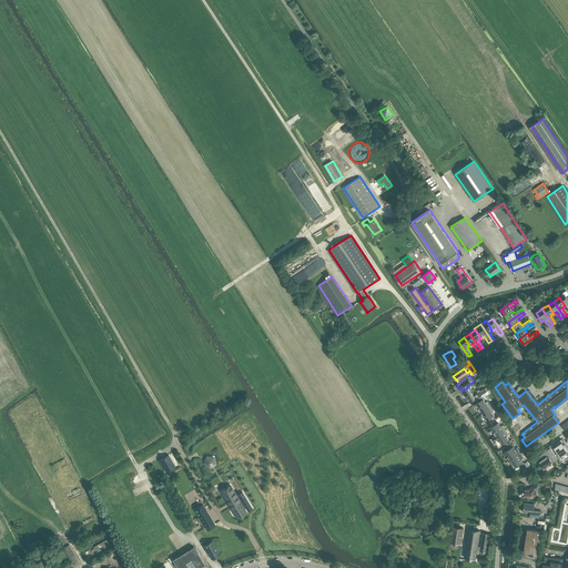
[(487,391),(485,387),(480,391),(480,392),(474,396),(470,391),(472,389),(469,386),(468,387),(462,391),(464,395),(465,394),(470,402),(484,393),(487,391)]
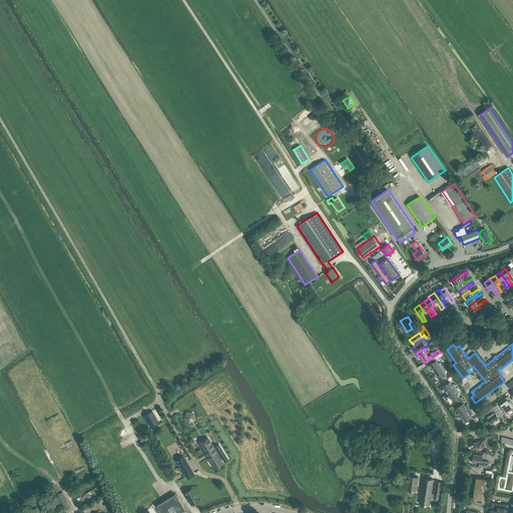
[(433,363),(427,366),(430,370),(432,369),(434,372),(443,367),(440,363),(438,364),(435,359),(432,361),(433,363)]
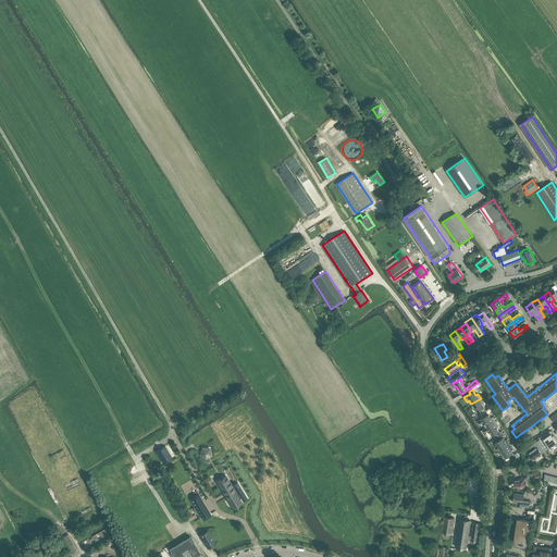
[(481,398),(471,404),(477,412),(484,407),(482,404),(484,403),(481,398)]
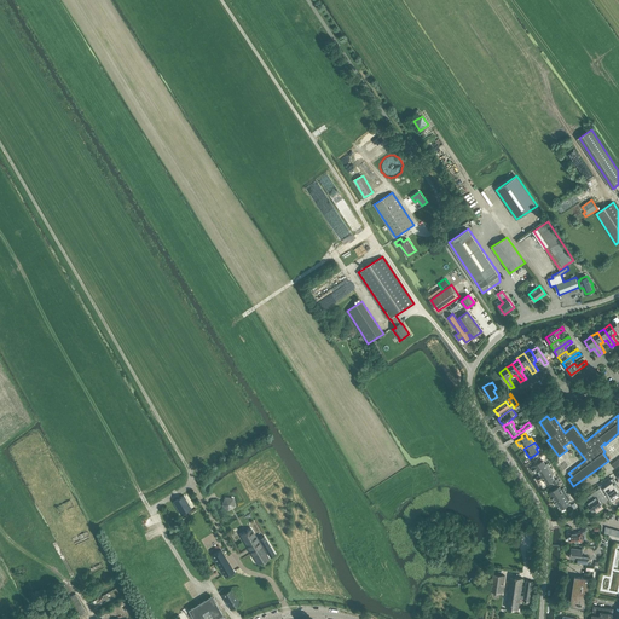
[(537,470),(541,475),(551,468),(548,463),(545,464),(543,461),(531,468),(533,472),(537,470)]
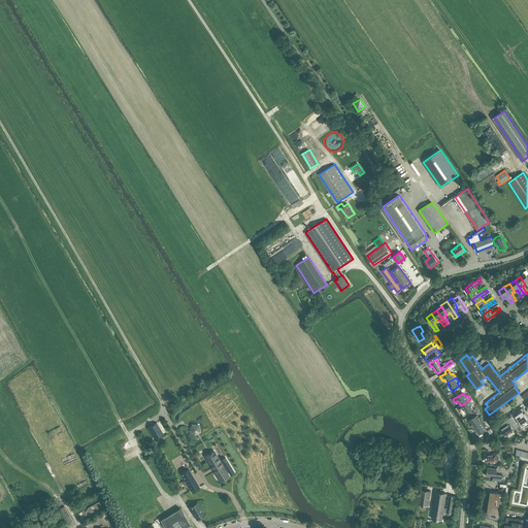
[(470,399),(461,405),(458,406),(460,410),(463,408),(466,413),(473,408),(471,405),(472,404),(470,399)]
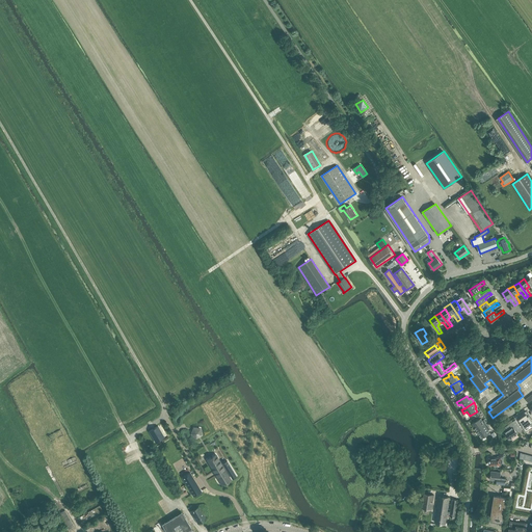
[(522,417),(517,420),(525,429),(526,428),(527,430),(531,426),(531,419),(526,411),(521,415),(522,417)]
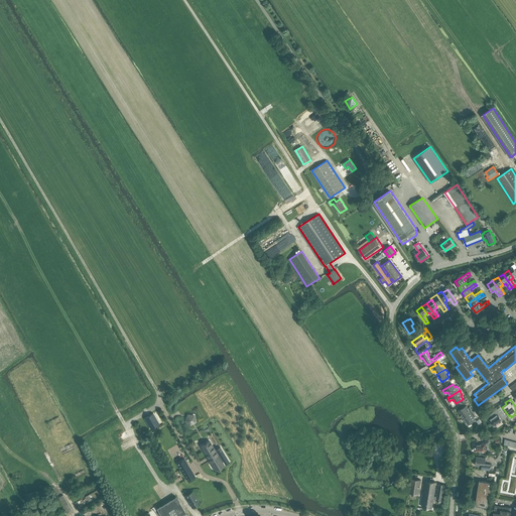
[(459,411),(463,417),(473,411),(470,407),(468,408),(467,405),(459,411)]
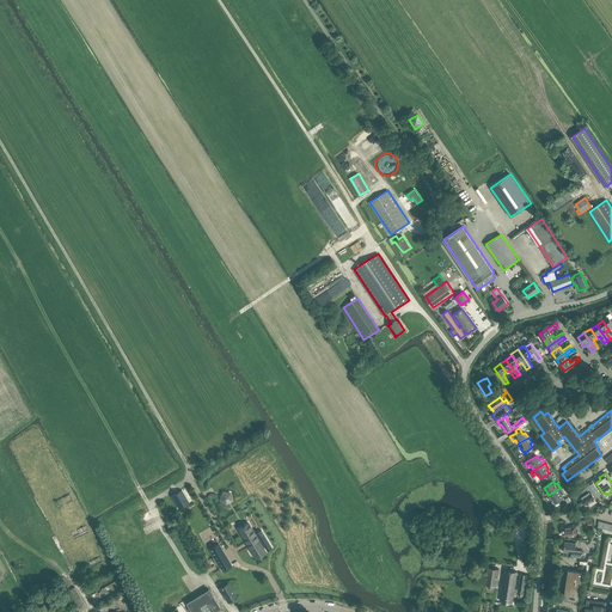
[(600,494),(600,493),(593,483),(581,491),(585,495),(581,497),(586,506),(595,499),(595,497),(600,494)]
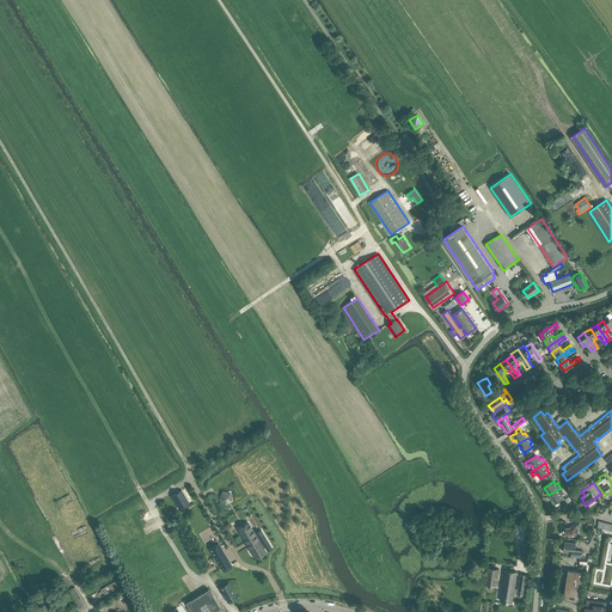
[(561,488),(549,495),(554,503),(563,497),(562,495),(564,494),(561,488)]
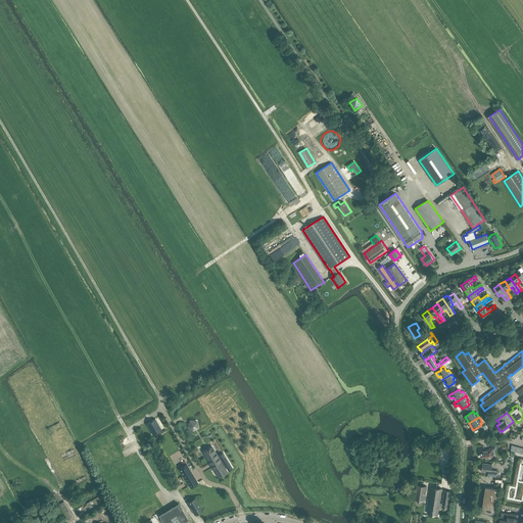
[(146,424),(151,431),(153,435),(161,429),(155,419),(151,421),(146,424)]
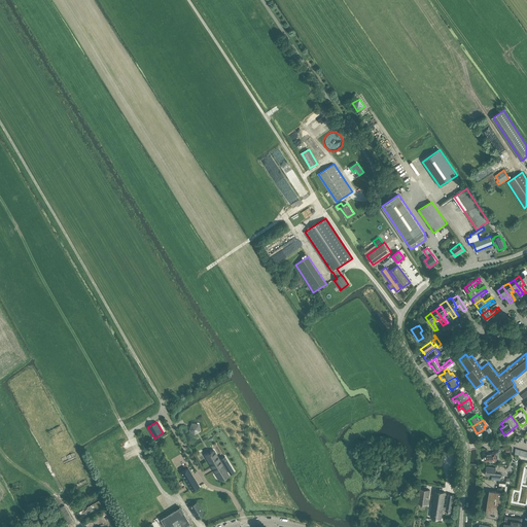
[(223,465),(222,463),(214,450),(205,455),(220,481),(230,476),(223,465)]
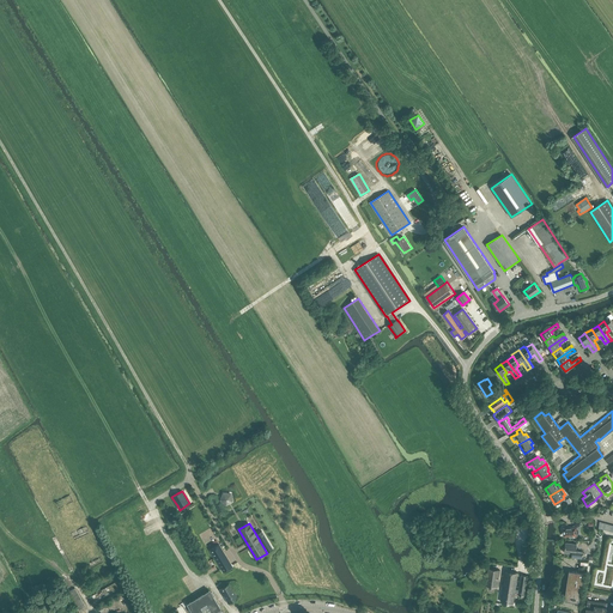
[(564,530),(563,532),(563,534),(564,535),(570,535),(570,538),(574,538),(574,535),(577,535),(577,533),(578,532),(578,529),(577,528),(577,526),(574,526),(574,527),(564,527),(564,530)]
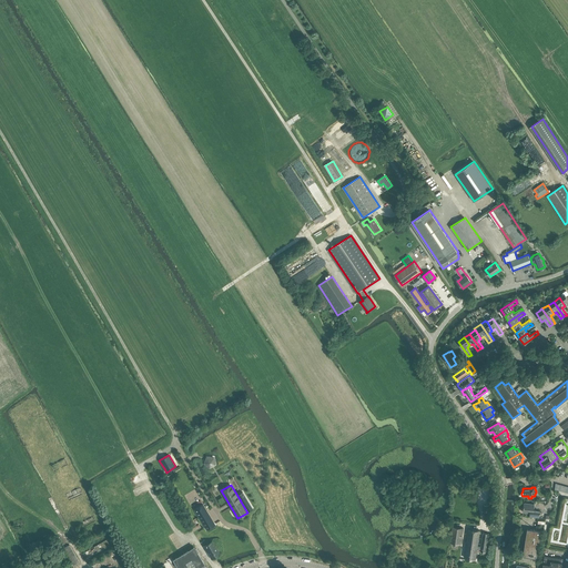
[(241,498),(240,499),(241,501),(242,501),(247,510),(252,508),(243,492),(239,494),(241,498)]
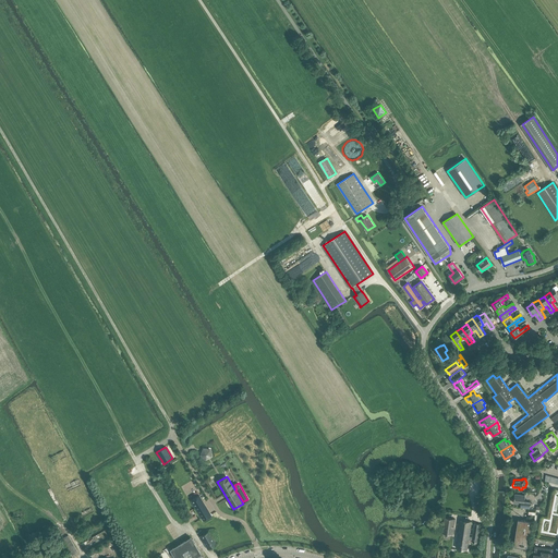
[(521,508),(530,508),(531,502),(524,501),(525,495),(514,494),(514,502),(521,504),(521,508)]
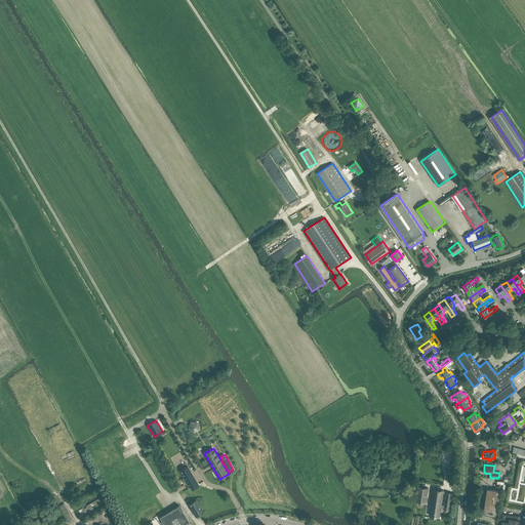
[(188,466),(179,471),(191,489),(199,485),(188,466)]
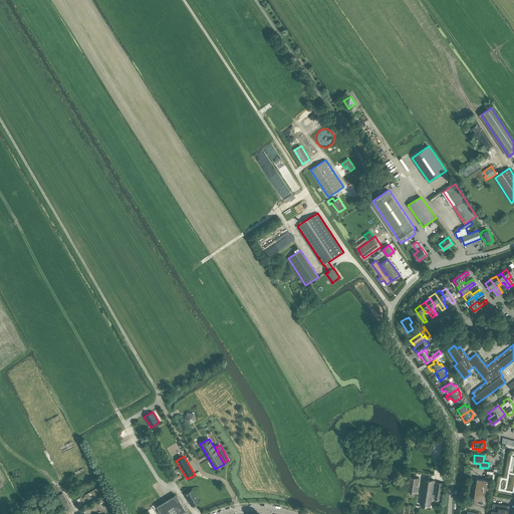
[(408,491),(417,492),(419,478),(410,477),(408,491)]
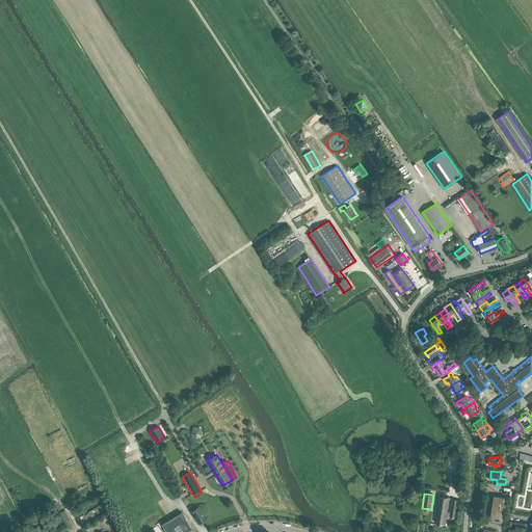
[(489,521),(503,523),(507,497),(494,495),(489,521)]
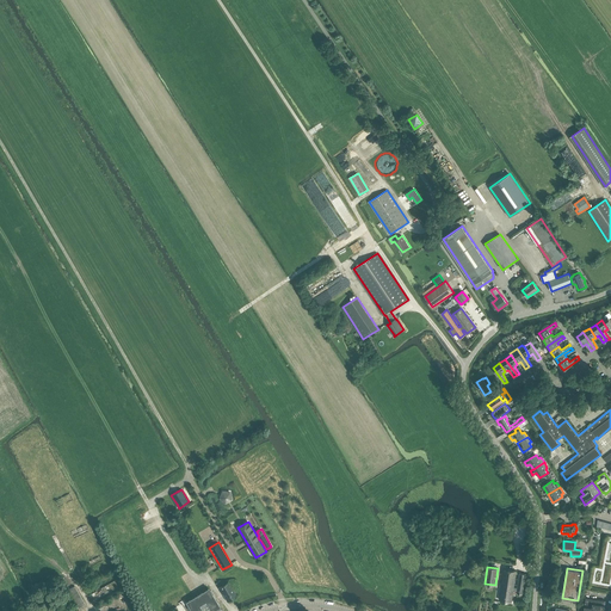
[(500,600),(512,602),(513,590),(517,591),(517,593),(523,594),(526,573),(519,573),(517,588),(513,587),(516,571),(504,569),(500,600)]
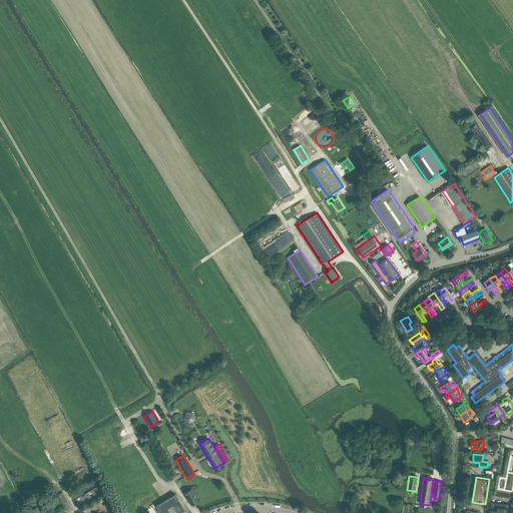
[(183,493),(185,497),(186,497),(190,505),(198,500),(193,491),(191,488),(183,493)]
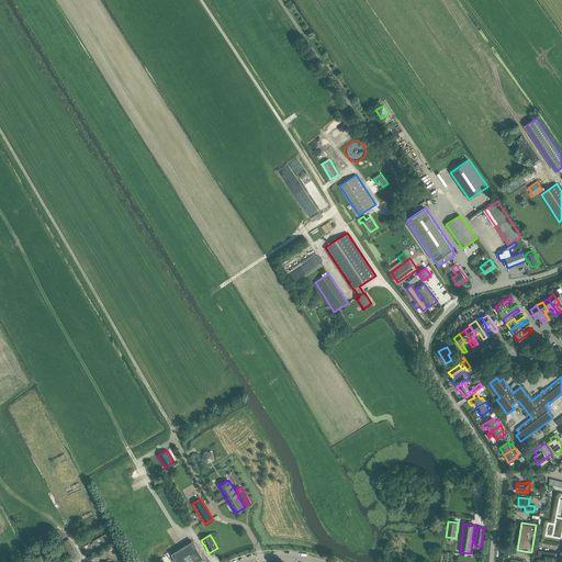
[(62,543),(70,559),(71,558),(72,560),(79,557),(69,539),(62,543)]
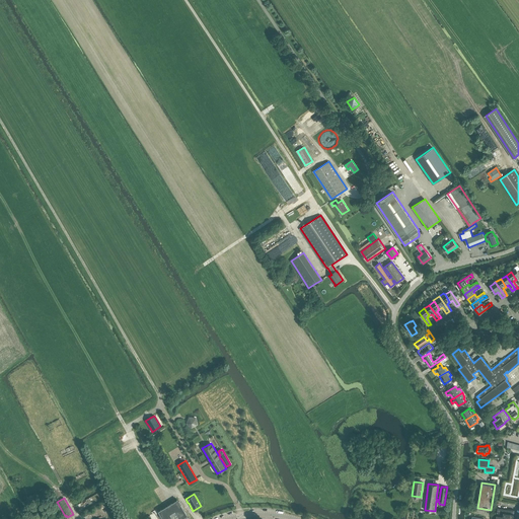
[(160,514),(159,516),(160,518),(172,518),(174,518),(176,518),(177,518),(176,517),(177,516),(179,518),(181,518),(186,516),(187,515),(180,505),(181,504),(179,500),(178,501),(177,500),(158,511),(160,514)]
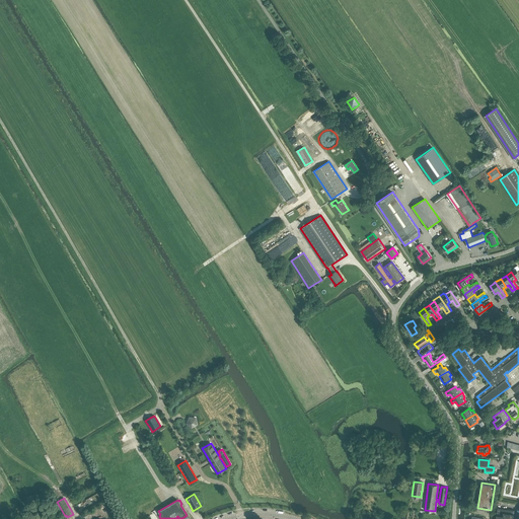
[(512,518),(514,510),(498,507),(495,518),(512,518)]
